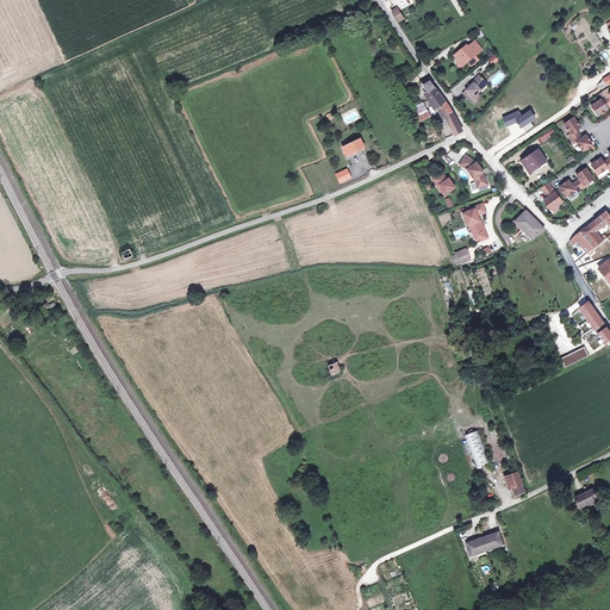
[(396,14),(399,19),(403,18),(397,7),(392,10),(394,16),(396,14)]
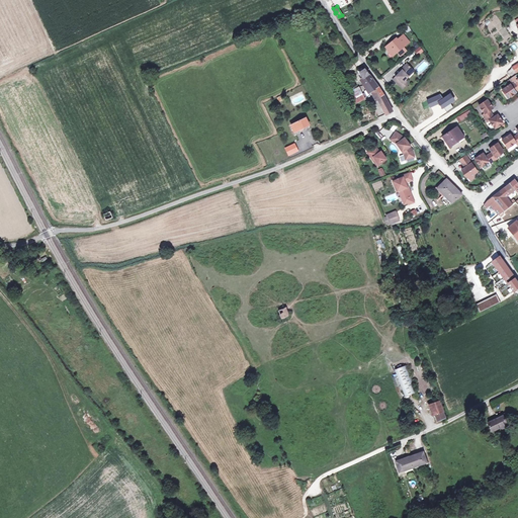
[(400,34),(407,44),(410,40),(403,32),(400,34)]
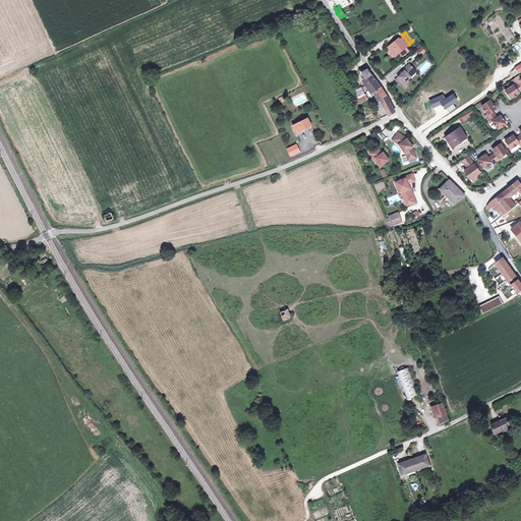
[(409,44),(402,35),(399,38),(398,37),(386,46),(391,53),(394,50),(397,54),(399,52),(402,55),(409,50),(406,46),(409,44)]
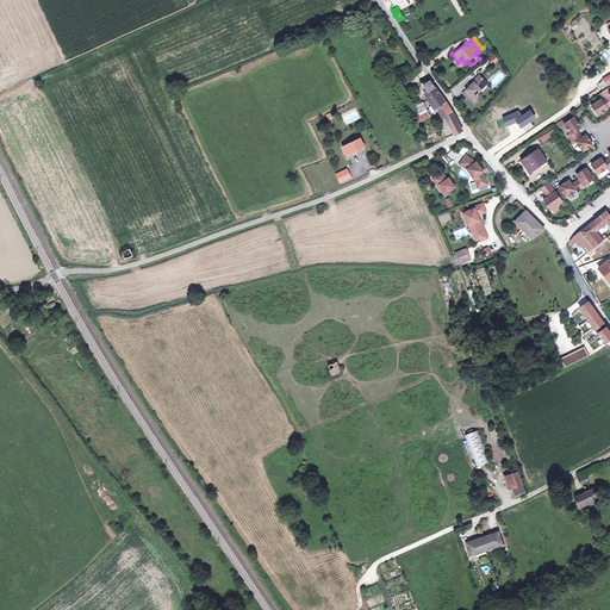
[(473,97),(477,93),(480,89),(479,88),(486,82),(478,74),(471,80),(472,81),(461,92),(473,103),(477,99),(473,97)]
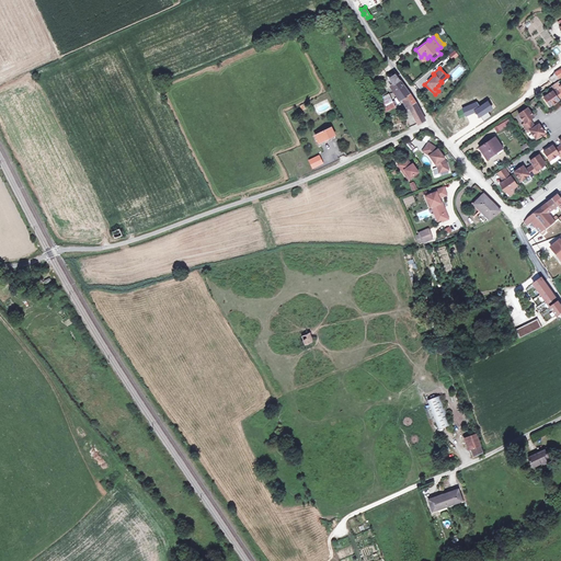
[(397,90),(405,86),(396,72),(389,78),(397,90)]
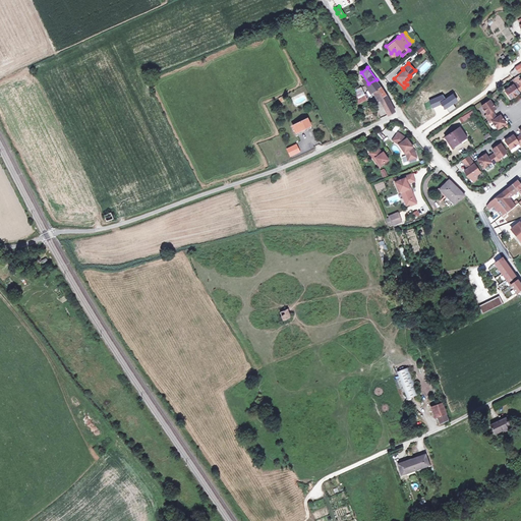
[(519,73),(516,68),(510,73),(513,77),(519,73)]
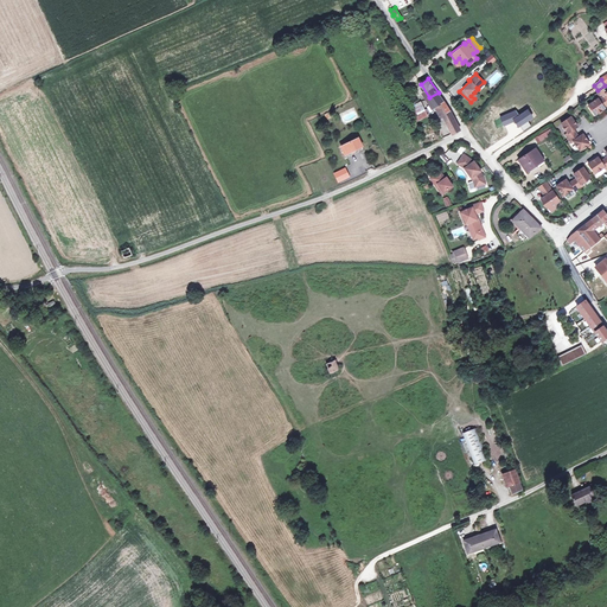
[(445,100),(439,93),(429,97),(438,110),(440,109),(453,133),(461,128),(445,100)]
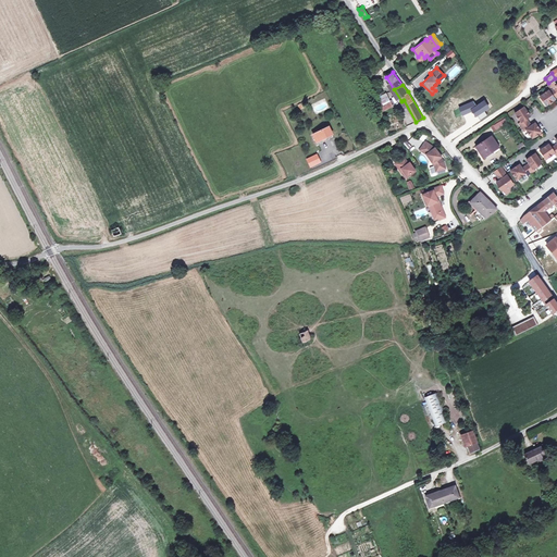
[(556,97),(556,95),(553,89),(549,91),(548,90),(540,97),(546,106),(555,100),(554,99),(556,97)]
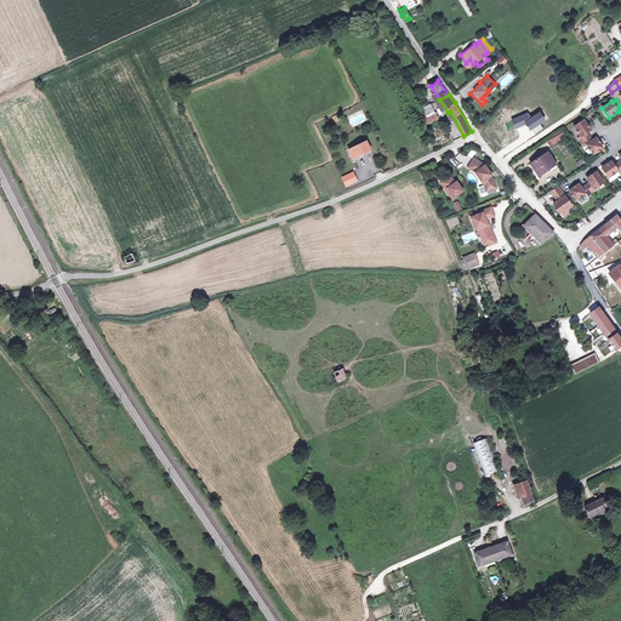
[(433,109),(429,103),(429,102),(422,106),(428,115),(433,112),(432,110),(433,109)]
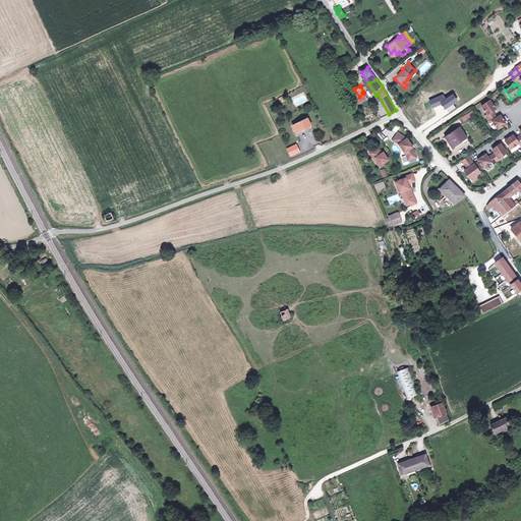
[(458,102),(453,94),(446,99),(440,103),(442,105),(445,110),(447,109),(453,105),(458,102)]
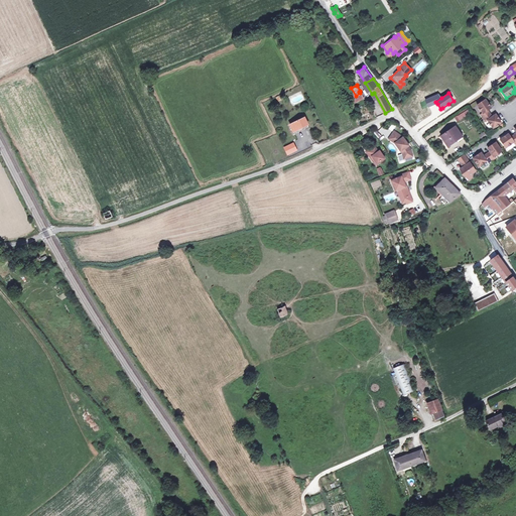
[(438,94),(424,100),(428,108),(437,104),(435,102),(441,98),(438,94)]
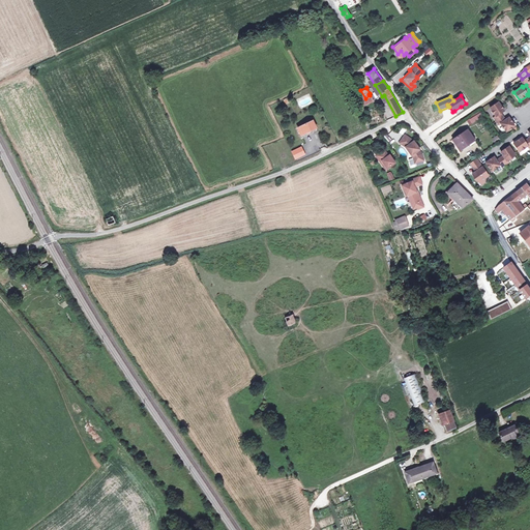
[(496,121),(503,117),(501,113),(504,111),(499,102),(491,108),(496,116),(494,118),(496,121)]
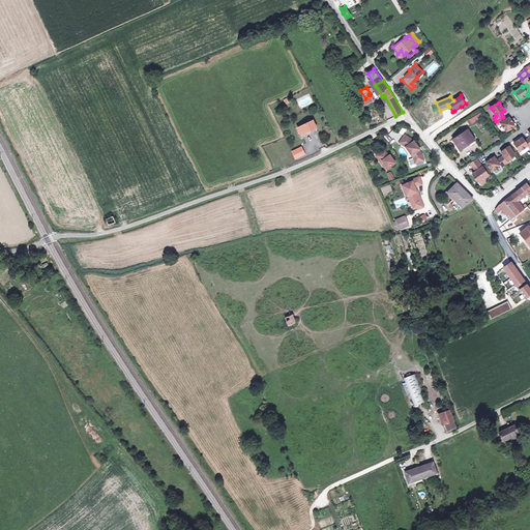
[(479,112),(469,119),(472,124),(482,117),(479,112)]
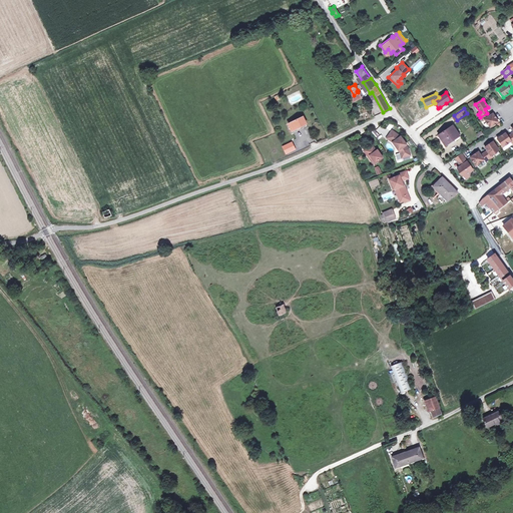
[(487,113),(480,117),(483,121),(485,119),(490,127),(498,122),(493,113),(489,116),(487,113)]
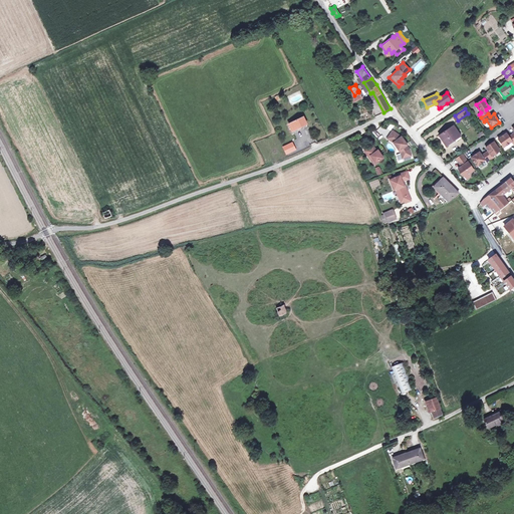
[(291,122),(294,131),(308,123),(304,116),(295,120),(294,118),(290,120),(291,122)]
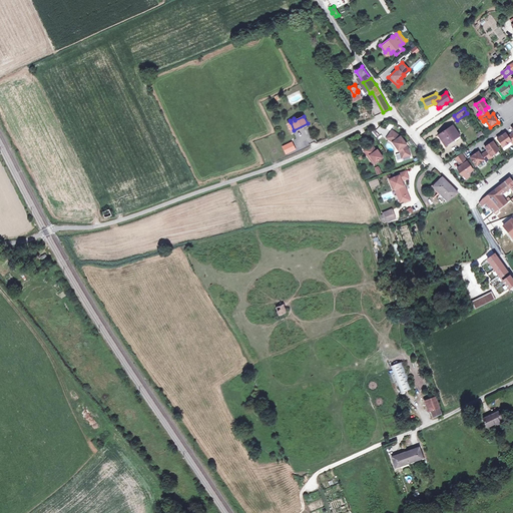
[(386,129),(379,125),(376,132),(384,136),(387,130),(390,131),(393,125),(389,123),(386,129)]
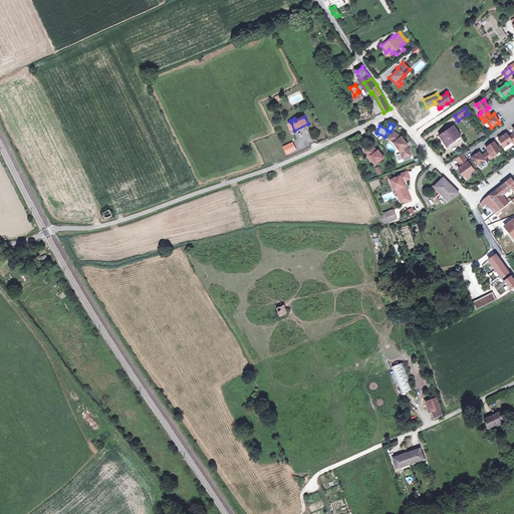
[(454,126),(440,136),(447,146),(457,139),(458,141),(462,139),(454,126)]
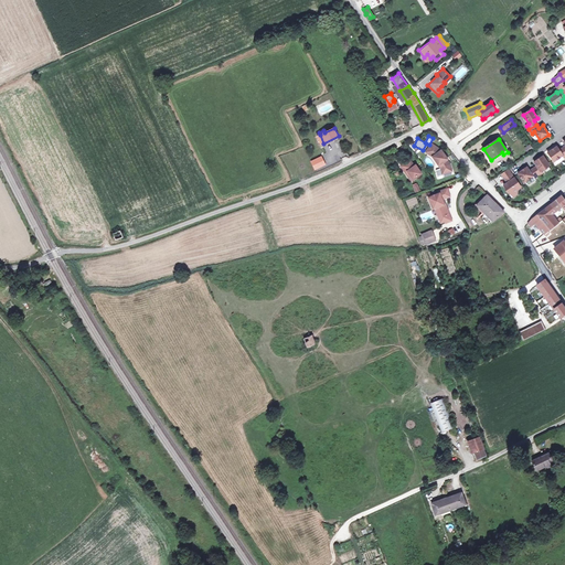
[(441,150),(432,144),(426,152),(433,157),(440,169),(443,174),(452,171),(450,164),(447,160),(448,159),(441,150)]
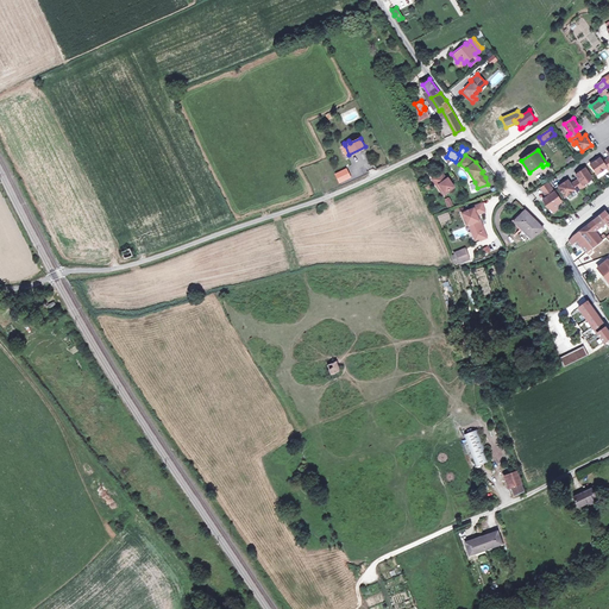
[(608,169),(608,163),(607,159),(603,162),(600,158),(590,164),(597,175),(607,168),(608,170),(608,169)]
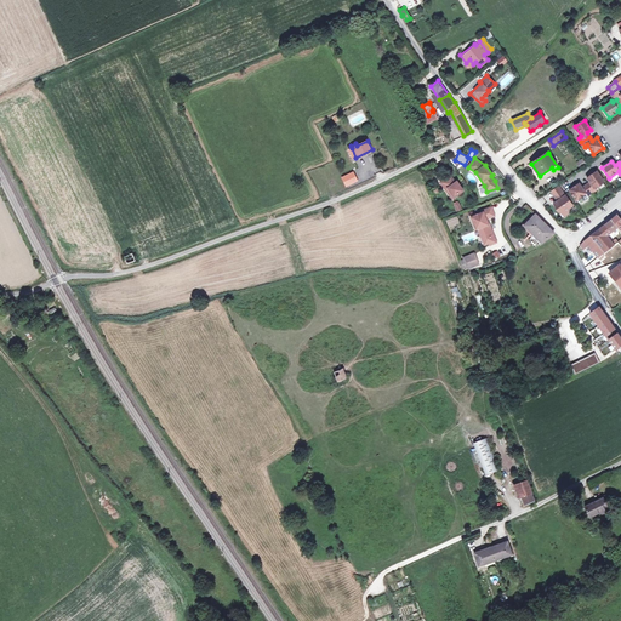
[(354,177),(357,176),(353,169),(341,175),(346,184),(355,181),(354,177)]
